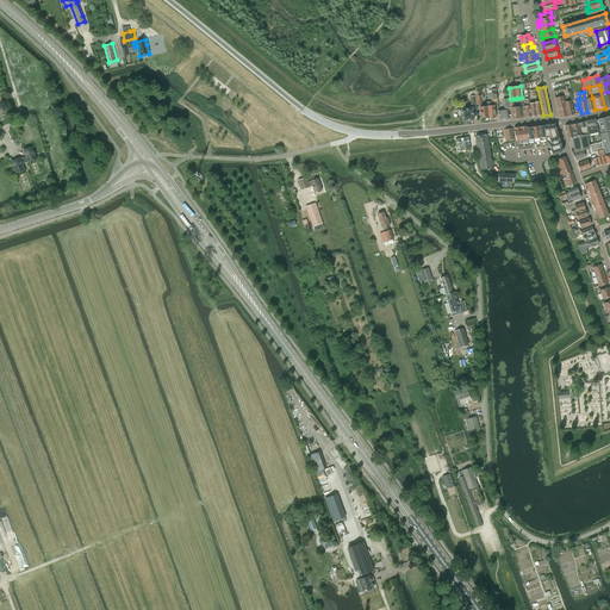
[(587,94),(585,94),(589,111),(595,110),(592,98),(589,99),(587,94)]
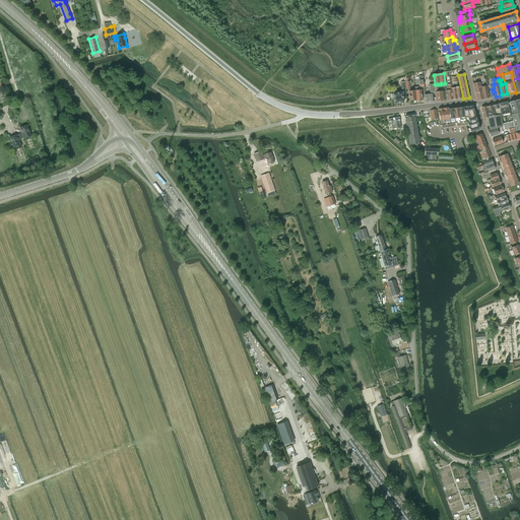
[(479,81),(473,83),(477,101),(483,99),(481,86),(479,81)]
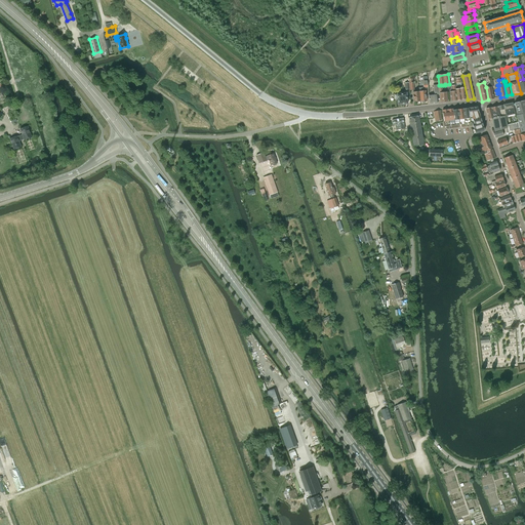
[(437,94),(439,93),(438,84),(433,85),(434,94),(429,94),(430,104),(438,103),(437,94)]
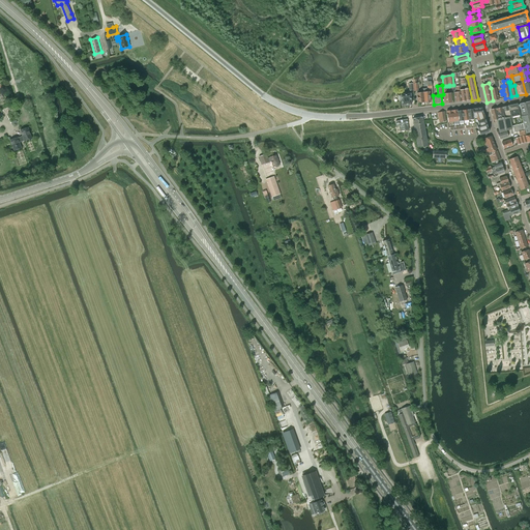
[(496,87),(491,88),(493,100),(499,99),(496,87)]
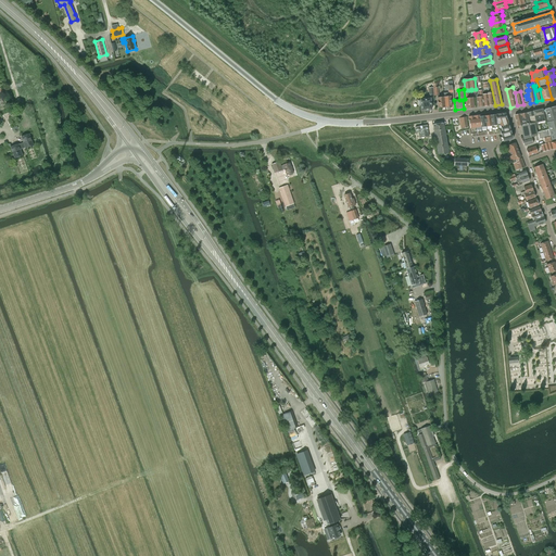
[(491,93),(482,95),(484,106),(493,105),(491,93)]
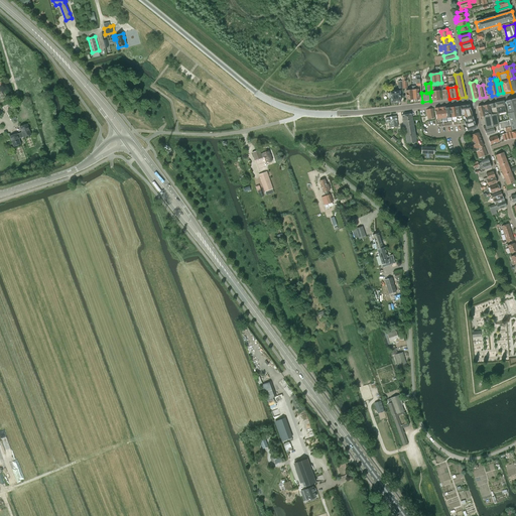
[(395,103),(400,102),(399,92),(390,93),(390,94),(389,94),(388,95),(388,97),(390,98),(390,97),(391,97),(391,103),(393,104),(394,104),(395,103)]
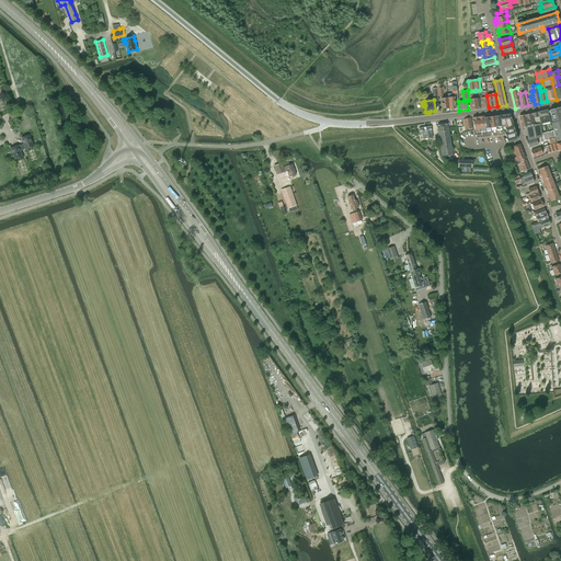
[(557,141),(560,139),(560,110),(560,107),(550,110),(553,123),(552,124),(557,141)]
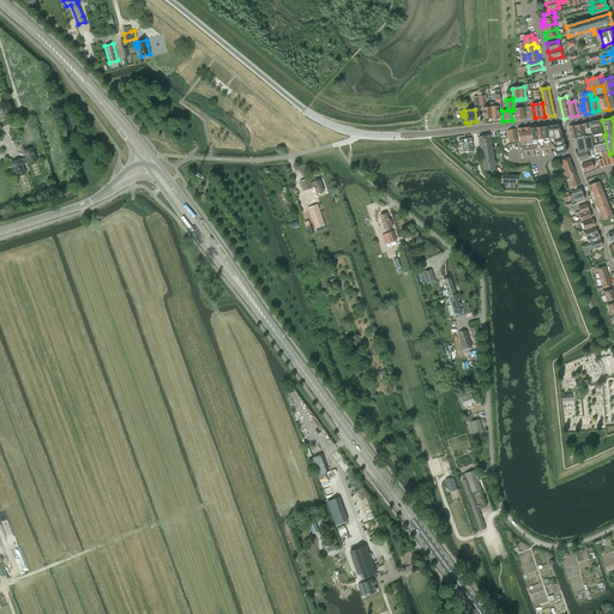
[(602,133),(600,120),(583,124),(587,137),(594,136),(602,133)]
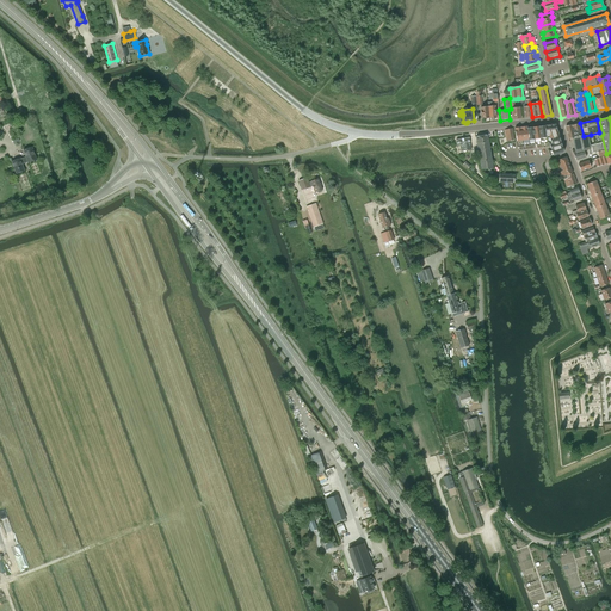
[(584,136),(580,123),(566,127),(568,139),(573,137),(575,153),(591,149),(588,140),(592,140),(591,135),(584,136)]
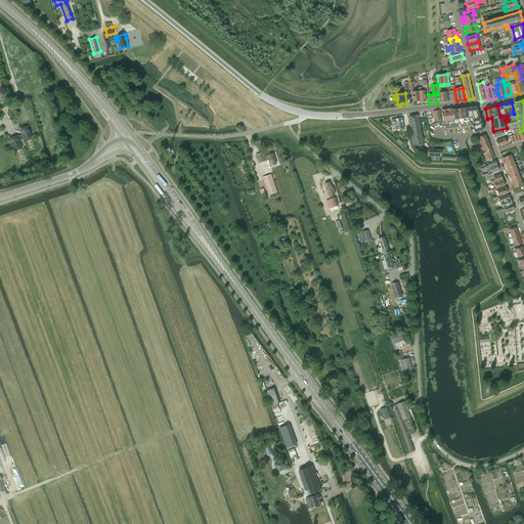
[(476,106),(468,107),(469,116),(471,116),(472,119),(471,119),(472,123),(471,124),(472,126),(473,129),(474,132),(474,133),(483,130),(476,106)]
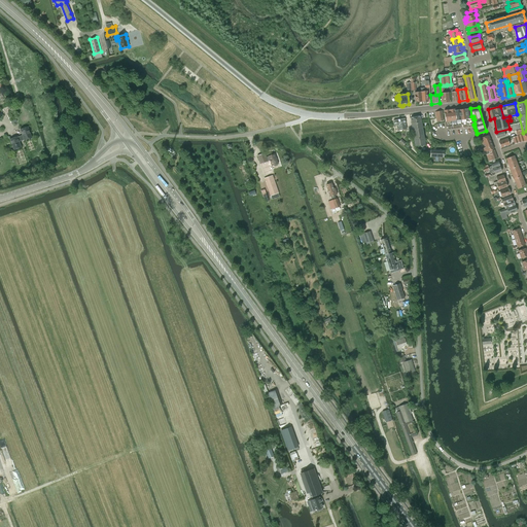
[(413,129),(422,128),(420,116),(411,117),(413,129)]
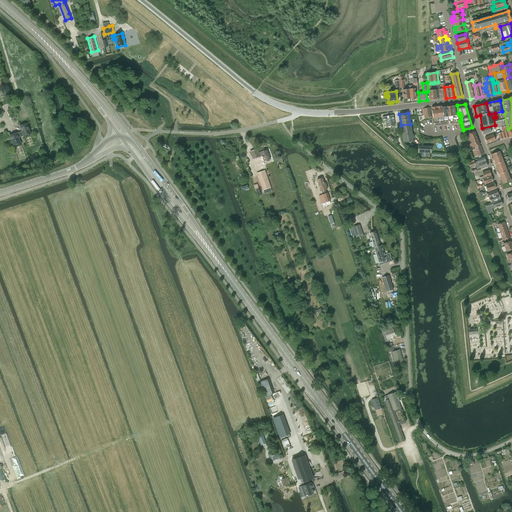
[(387,127),(395,126),(393,115),(382,117),(383,122),(387,122),(387,127)]
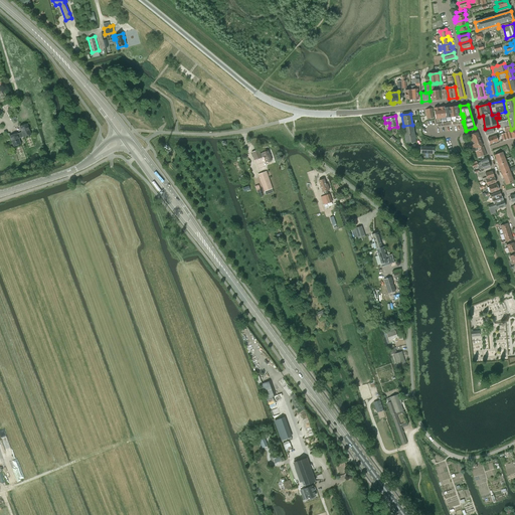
[(505,132),(510,131),(508,120),(498,123),(500,129),(504,128),(505,132)]
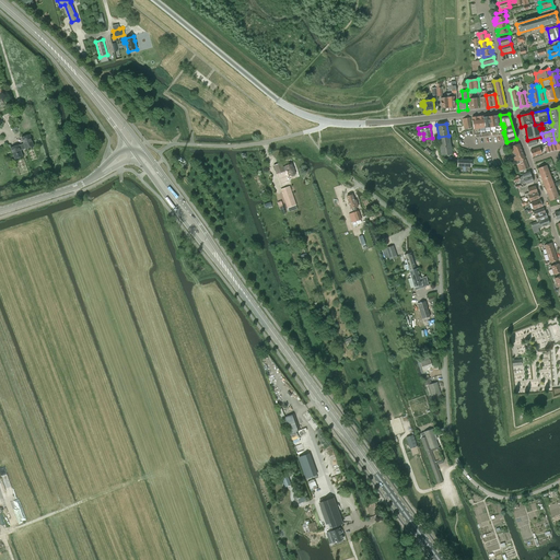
[(26,149),(34,147),(30,136),(22,138),(24,144),(19,146),(11,148),(15,160),(23,156),(21,151),(25,149),(26,149)]
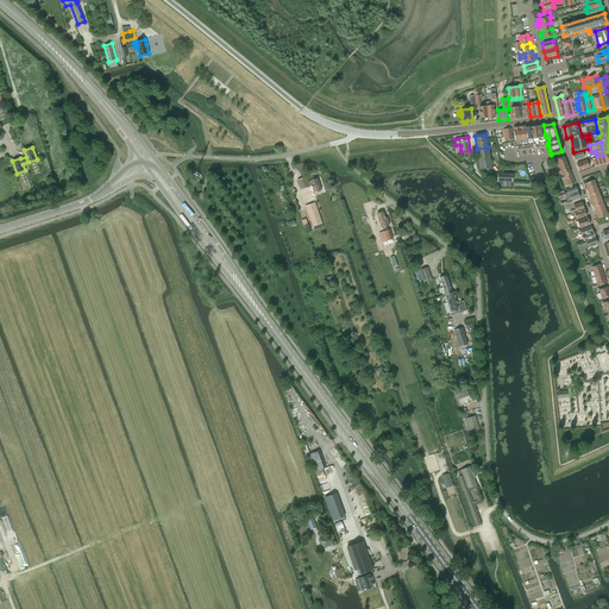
[(491,168),(488,148),(477,149),(481,169),(491,168)]
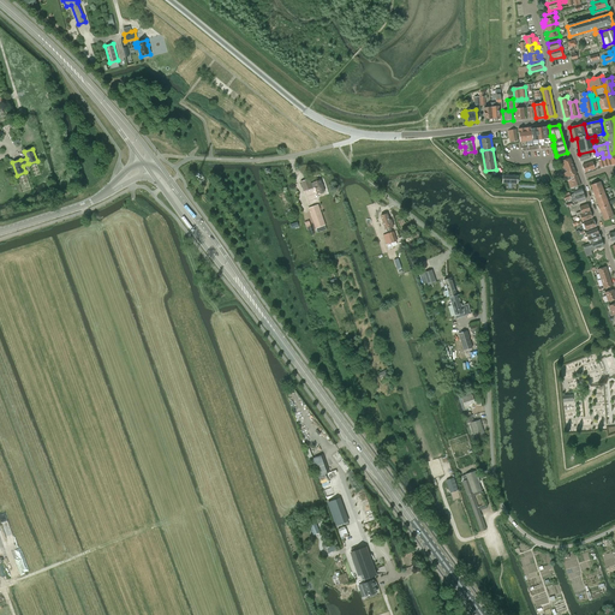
[(589,154),(590,153),(590,151),(578,155),(580,162),(590,159),(589,154)]
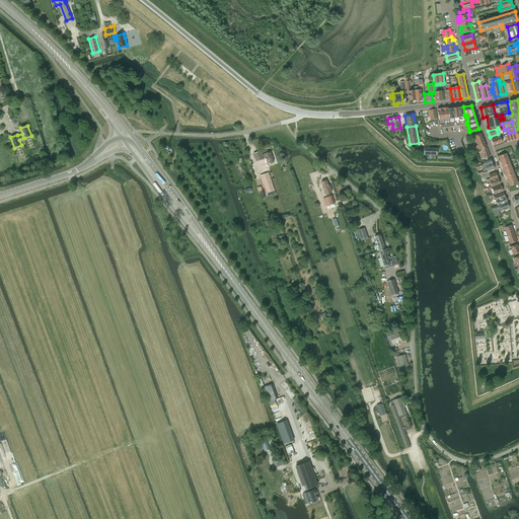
[(475,151),(487,147),(480,134),(470,137),(473,144),(476,142),(477,145),(474,147),(475,151)]
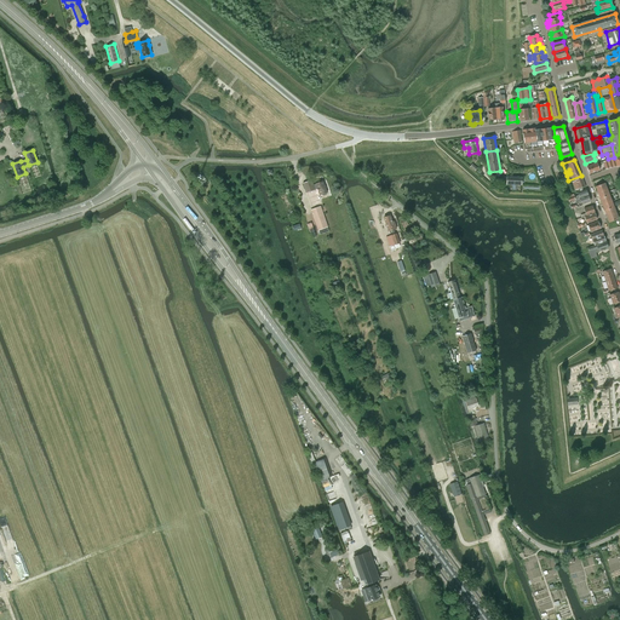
[(590,173),(600,170),(597,164),(587,167),(590,173)]
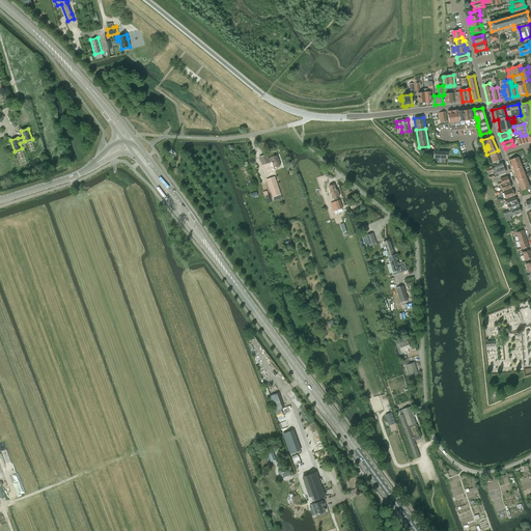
[(496,163),(499,162),(498,161),(501,160),(498,151),(493,154),(493,156),(491,157),(493,163),(496,162),(496,163)]
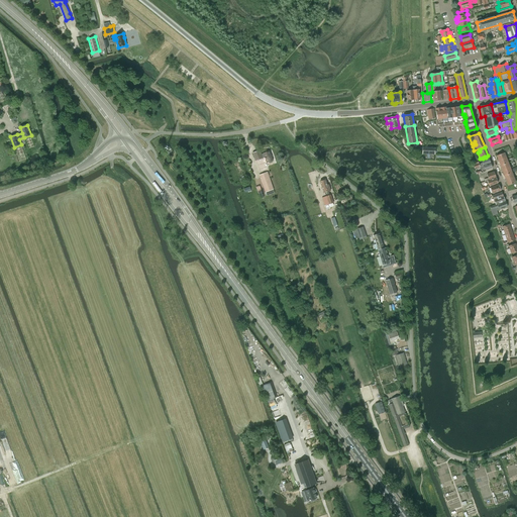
[(255,161),(263,159),(260,150),(252,152),(255,161)]
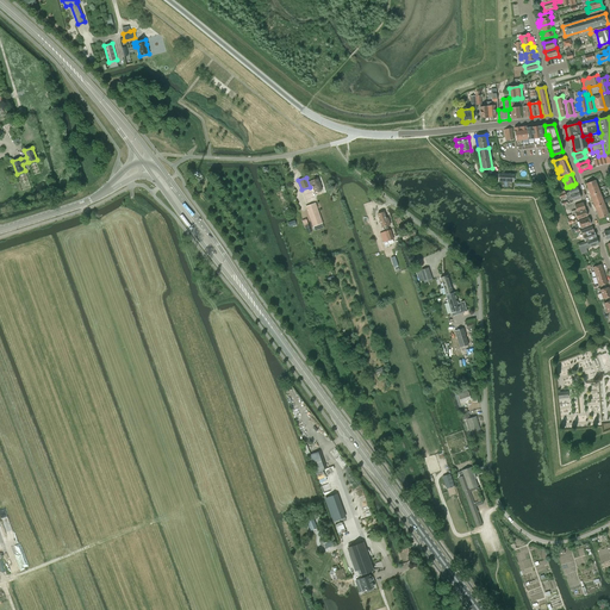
[(315,192),(322,190),(318,179),(311,181),(315,192)]
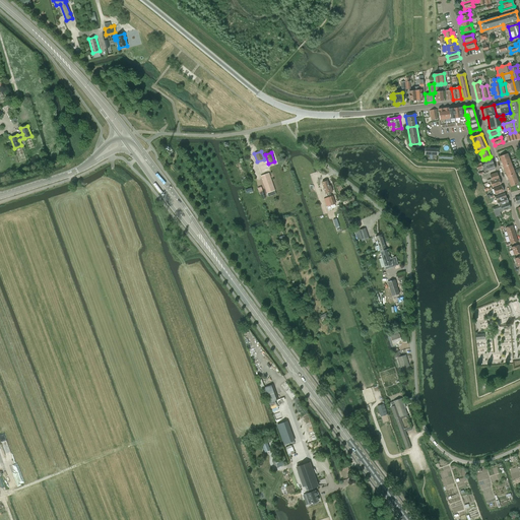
[(482,168),(494,164),(492,159),(489,159),(489,158),(485,159),(486,160),(484,161),(485,164),(481,166),(482,168)]
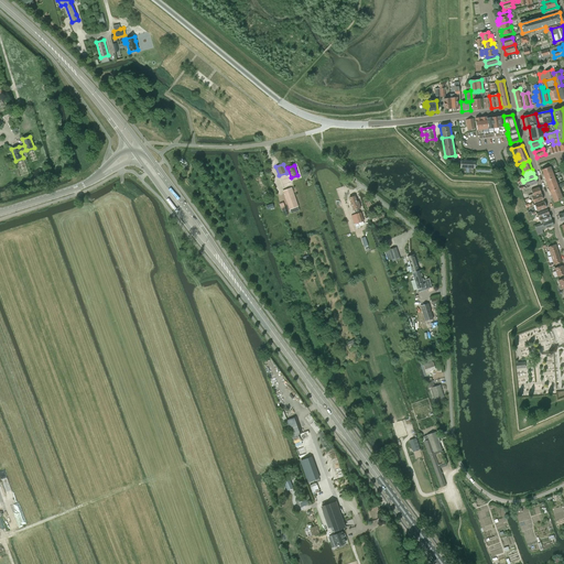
[(532,197),(541,194),(539,187),(531,190),(532,194),(528,196),(529,198),(532,197)]
